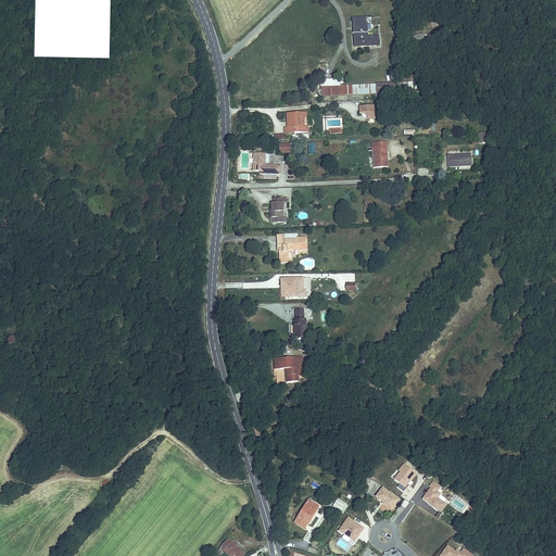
[(368,36),(367,17),(352,17),(354,47),(369,46),(380,46),(380,35),(368,36)]
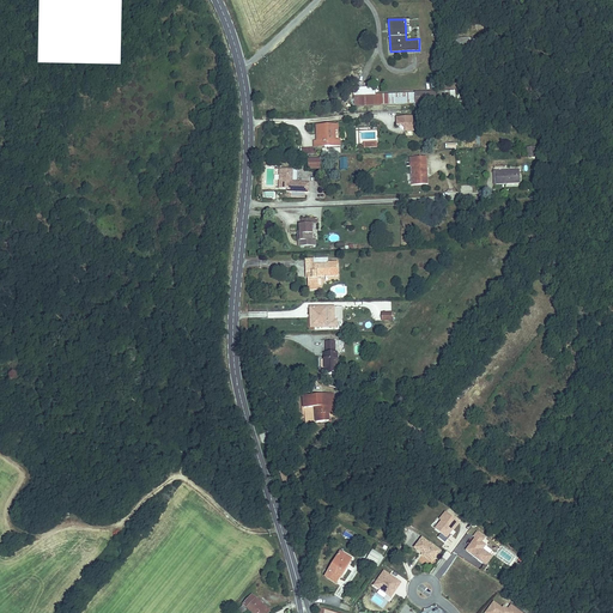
[(451,48),(480,44),(479,35),(450,38),(451,48)]
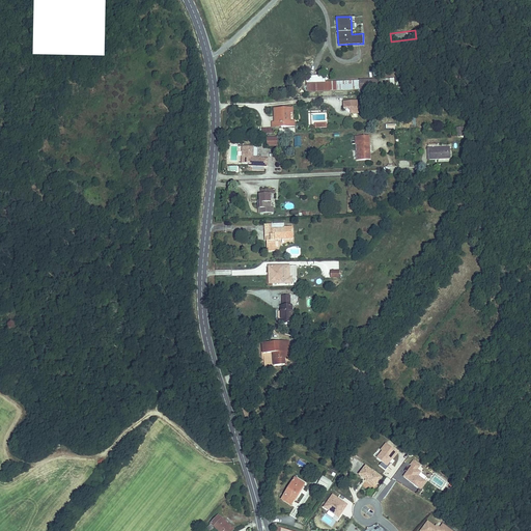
[(326,82),(307,83),(307,92),(323,91),(348,90),(379,89),(379,86),(379,78),(359,79),(359,81),(326,82)]
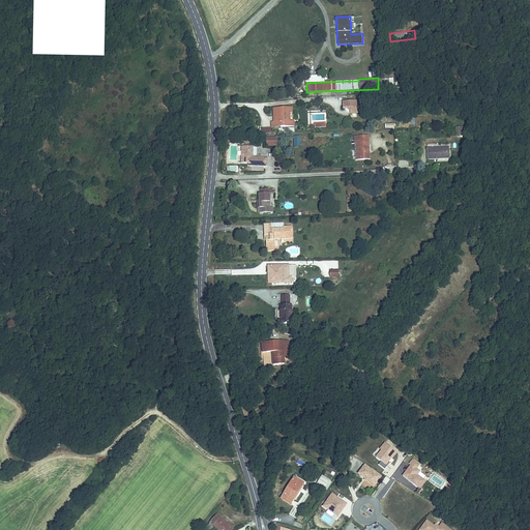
[(393,78),(378,78),(378,86),(394,85),(393,78)]
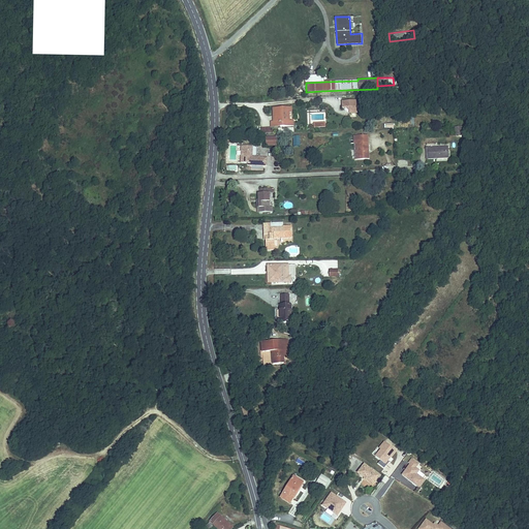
[(343,109),(347,113),(355,113),(355,100),(341,100),(342,107),(343,107),(343,109)]
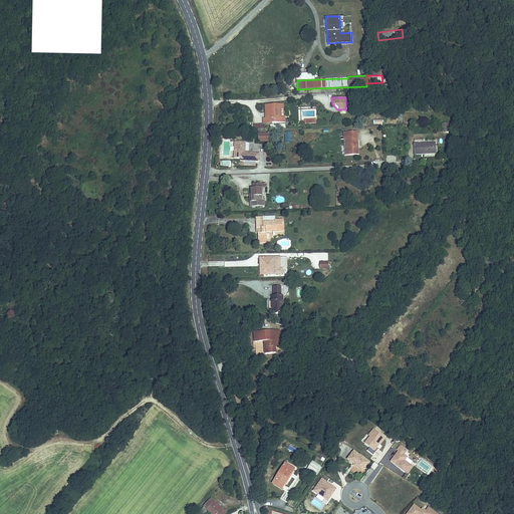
[(283,104),(267,104),(268,109),(268,115),(264,115),(264,123),(274,123),(274,121),(286,121),(286,115),(281,115),(281,109),(283,109),(283,104)]
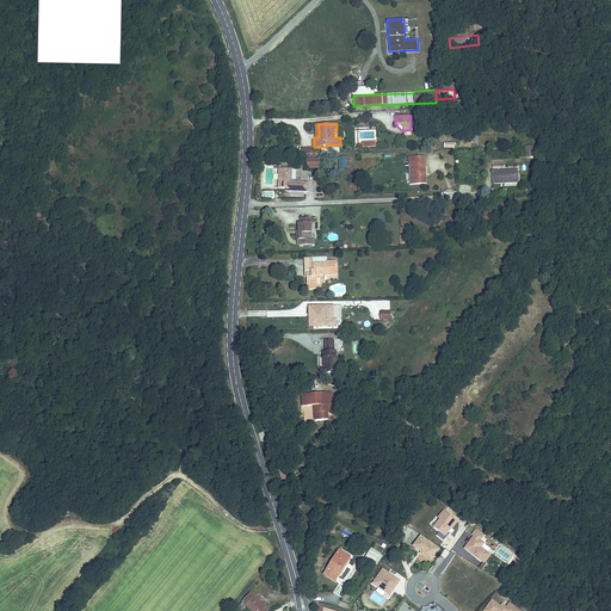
[(426,156),(409,156),(411,185),(426,185),(426,156)]
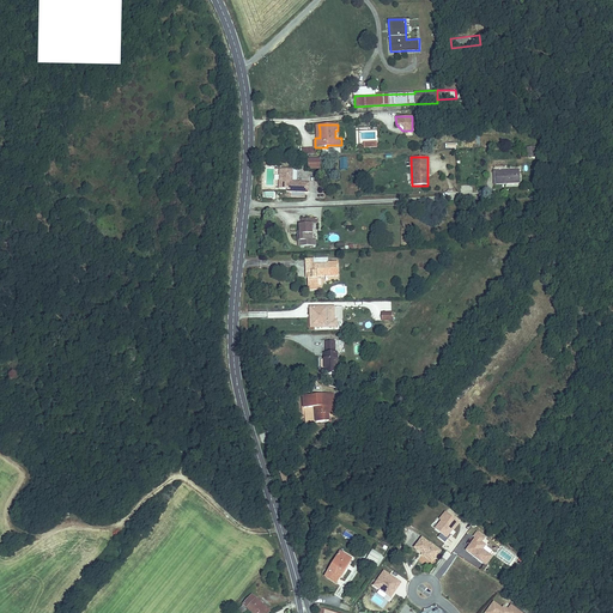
[(321,158),(308,158),(309,168),(321,168),(321,158)]
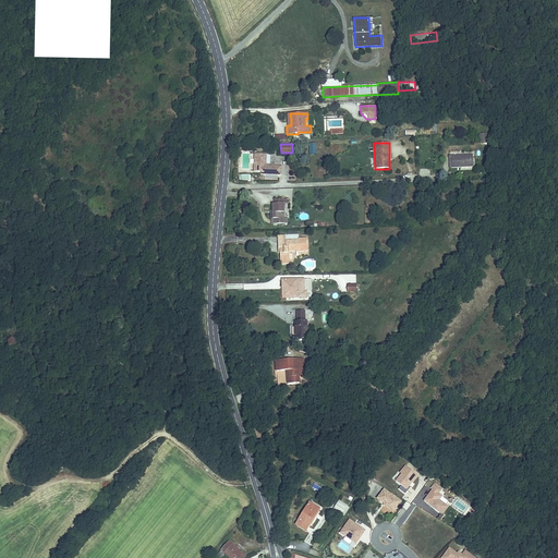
[(261,155),(250,153),(249,159),(246,174),(257,176),(259,160),(261,155)]
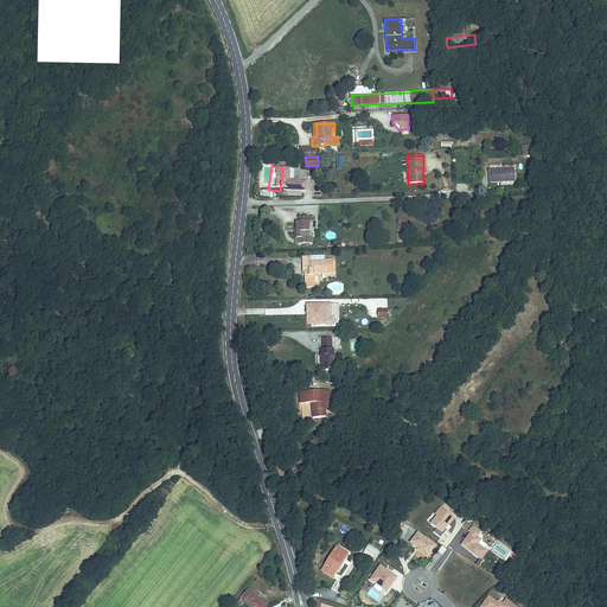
[(512,186),(512,173),(485,174),(486,187),(486,190),(496,190),(494,187),(512,186)]
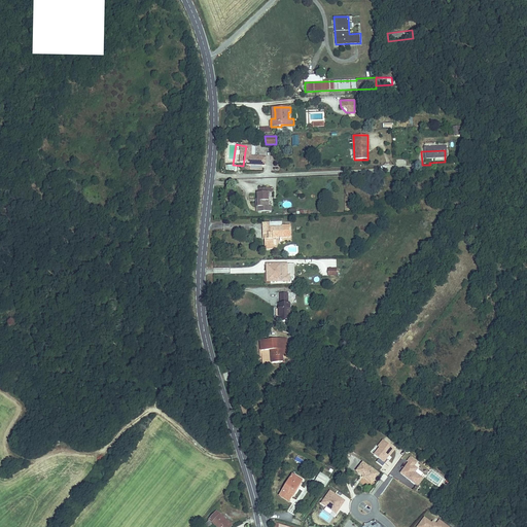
[(267,187),(258,188),(258,190),(258,192),(255,191),(256,203),(256,211),(270,210),(270,206),(268,206),(267,192),(267,187)]
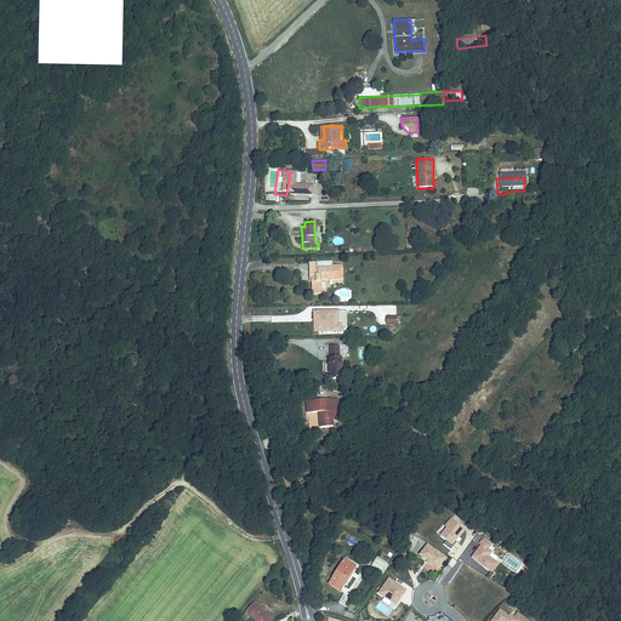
[(308,274),(312,274),(315,274),(315,269),(320,269),(320,262),(308,262),(308,274)]
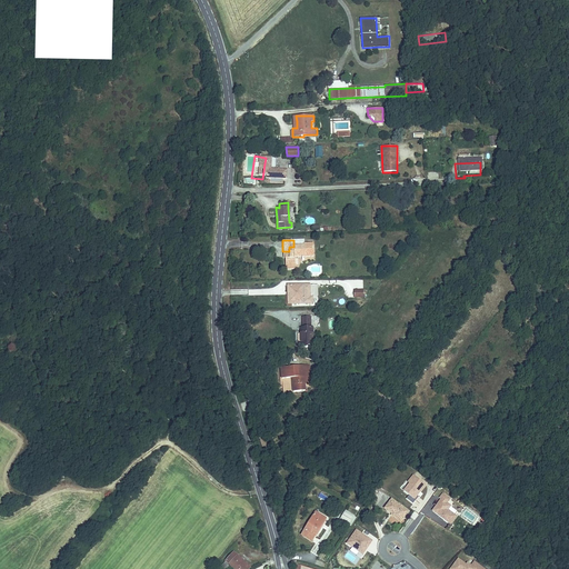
[(289,251),(286,251),(286,267),(296,267),(296,257),(311,257),(311,245),(305,245),(305,240),(293,240),(293,247),(289,247),(289,251)]
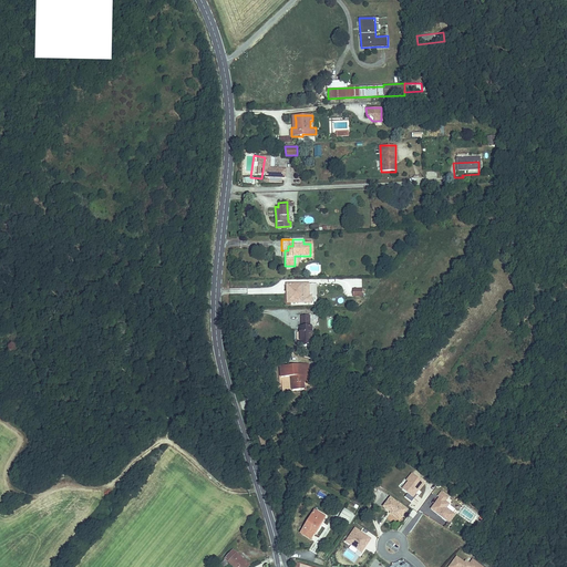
[(302,301),(309,301),(312,301),(312,296),(309,296),(309,282),(301,282),(287,284),(287,302),(302,301)]
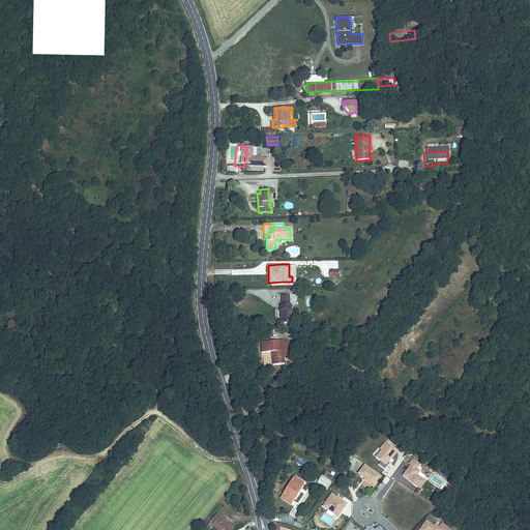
[(282,294),(282,304),(290,304),(290,294),(282,294)]
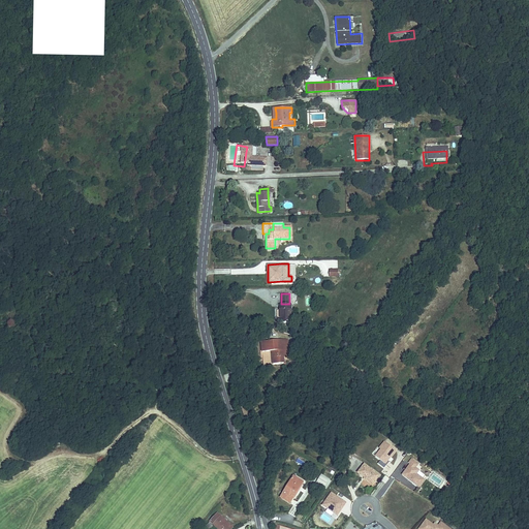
[(281,304),(279,304),(279,320),(292,320),(292,304),(289,304),(281,304)]
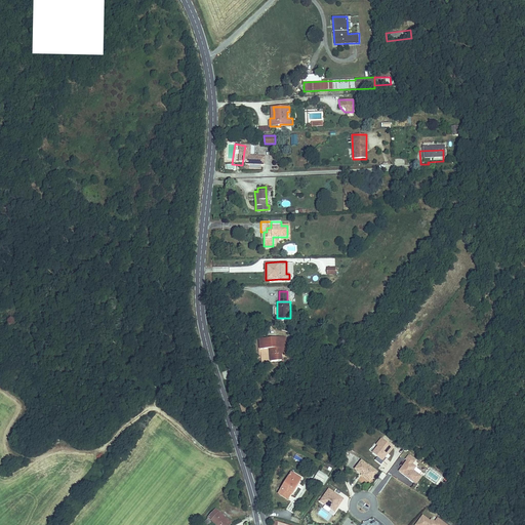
[(258,350),(261,349),(261,362),(282,361),(282,354),(287,353),(286,348),(286,337),(258,339),(258,350)]
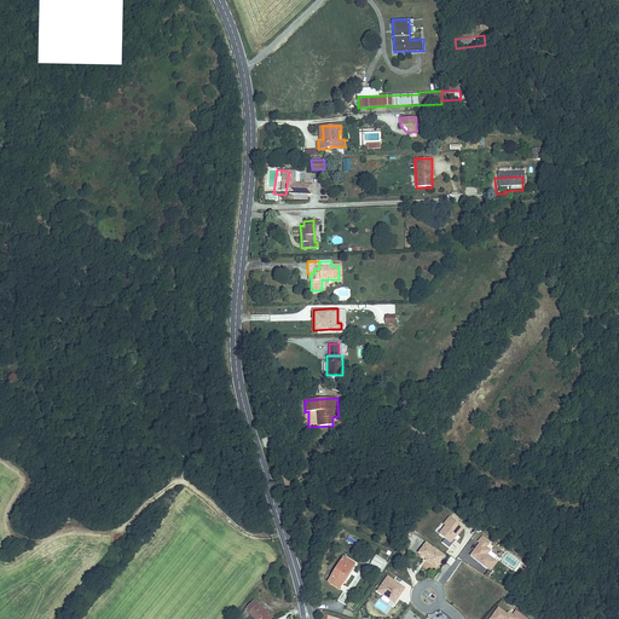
[(444,538),(441,542),(450,548),(464,526),(449,516),(438,533),(444,538)]
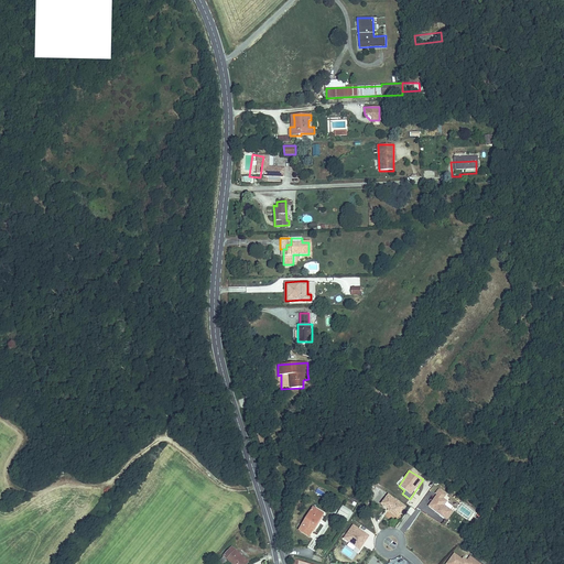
[(454,511),(445,505),(447,500),(444,498),(447,494),(440,488),(427,507),(447,520),(454,511)]
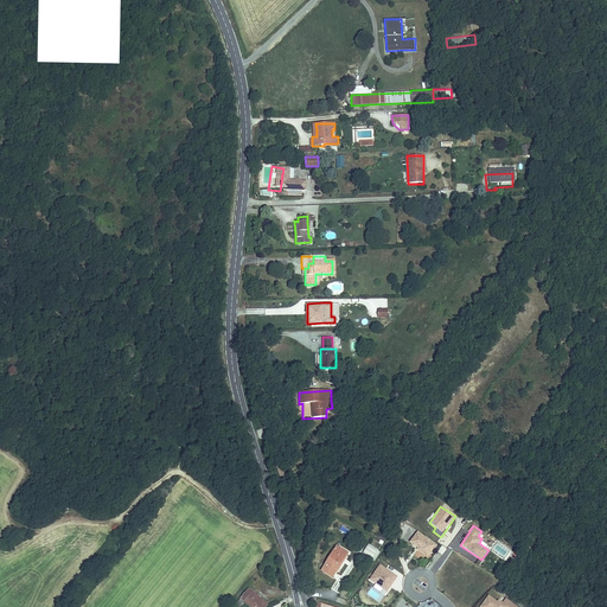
[(417,531),(410,542),(416,547),(417,545),(419,547),(417,548),(417,549),(423,554),(426,550),(429,554),(435,545),(417,531)]
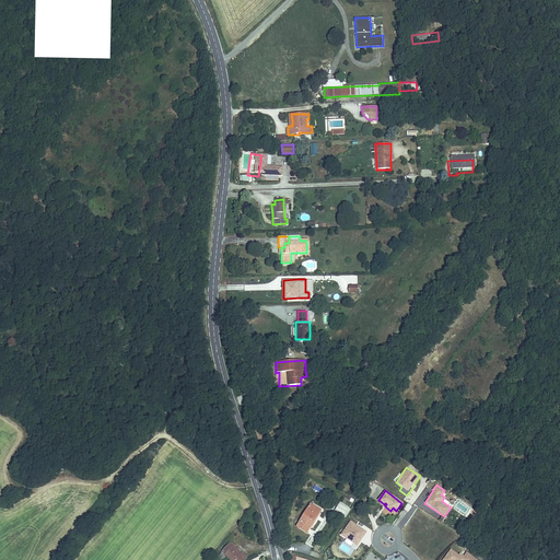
[(346,512),(349,508),(340,501),(337,505),(346,512)]
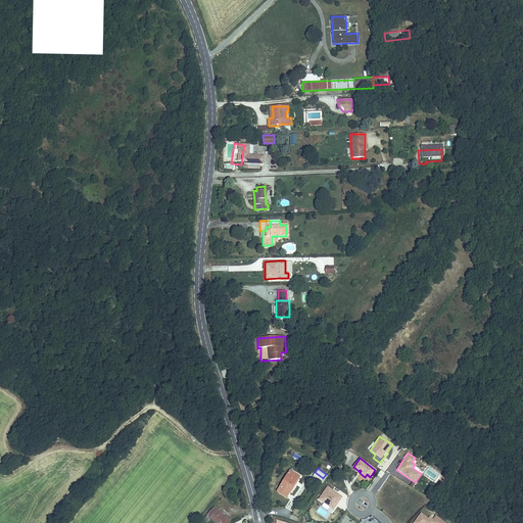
[(287,497),(300,476),(289,470),(276,491),(287,497)]
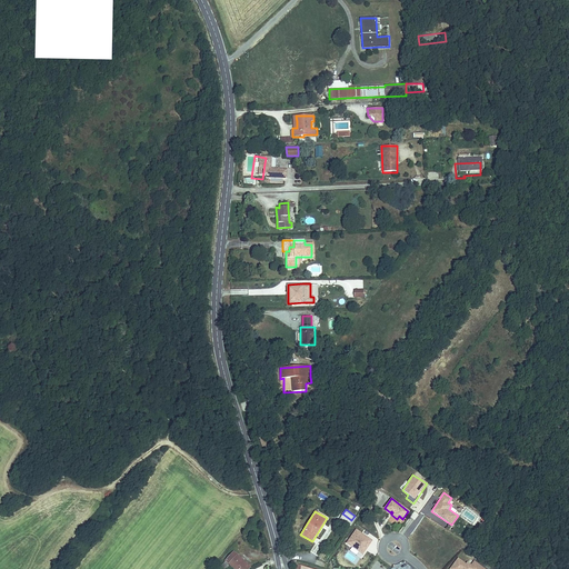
[(383,525),(388,513),(382,511),(378,522),(383,525)]
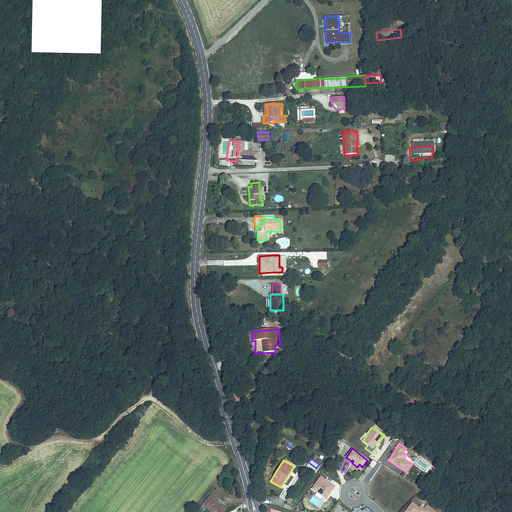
[(311,488),(327,499),(336,486),(320,475),(311,488)]
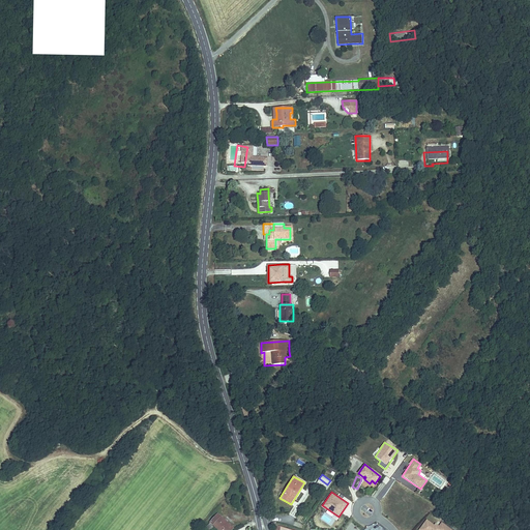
[(229,529),(232,527),(216,514),(209,523),(217,529),(229,529)]
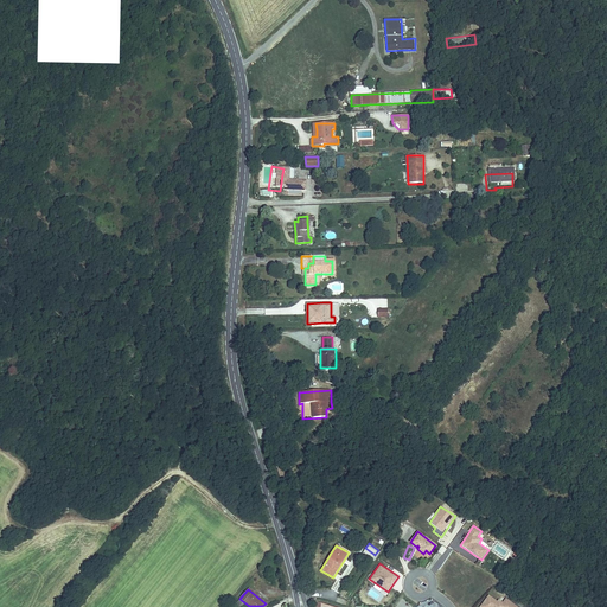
[(517,606),(503,596),(498,602),(491,598),(483,606),(517,606)]
